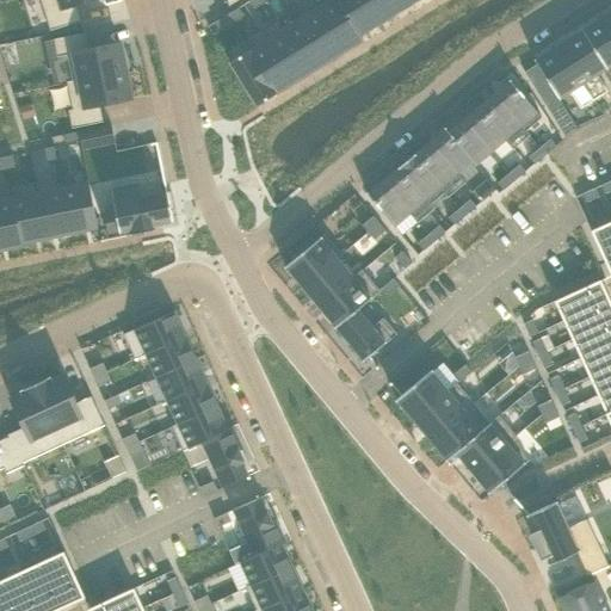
[(56,0),(60,8),(44,13),(50,30),(80,20),(75,5),(91,0),(56,0)]
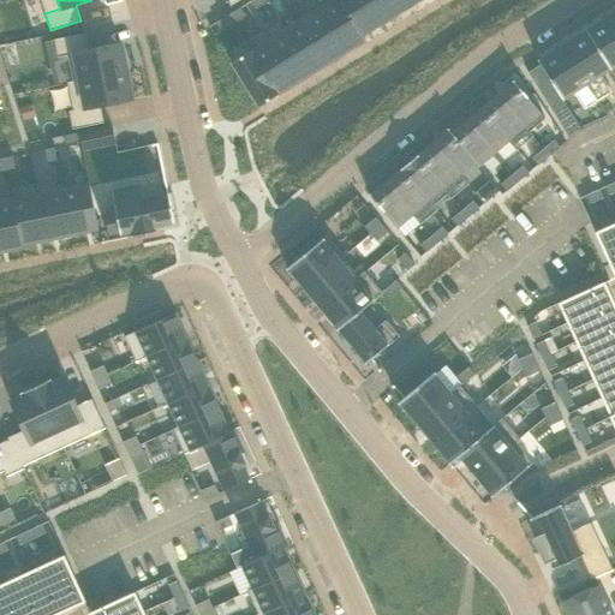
[(333,0),(320,9),(346,52),(364,41),(339,0),(333,0)]
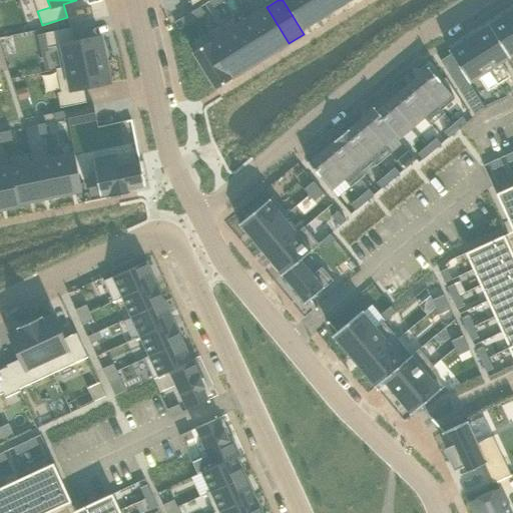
[(303,0),(283,0),(304,34),(305,33),(303,30),(317,21),(303,0)]
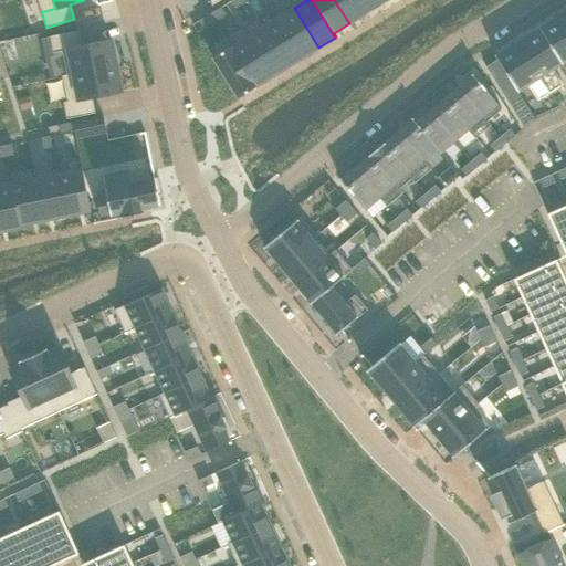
[(356,0),(334,0),(349,23),(365,13),(356,0)]
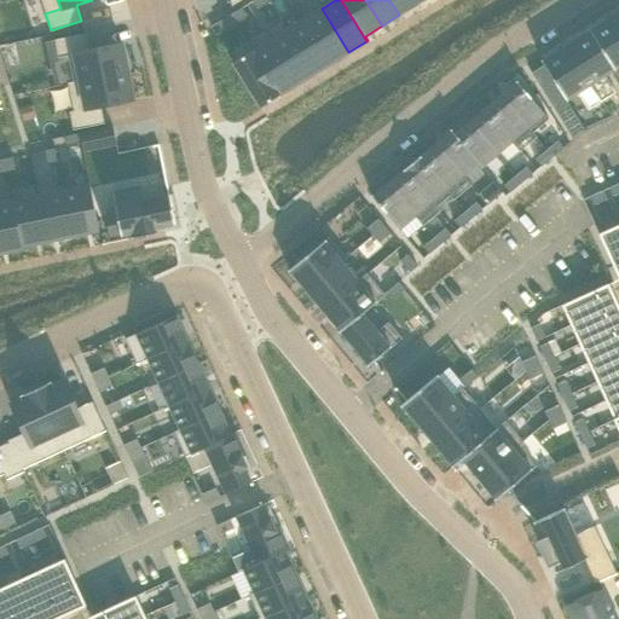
[(414,0),(389,0),(399,15),(417,4),(414,0)]
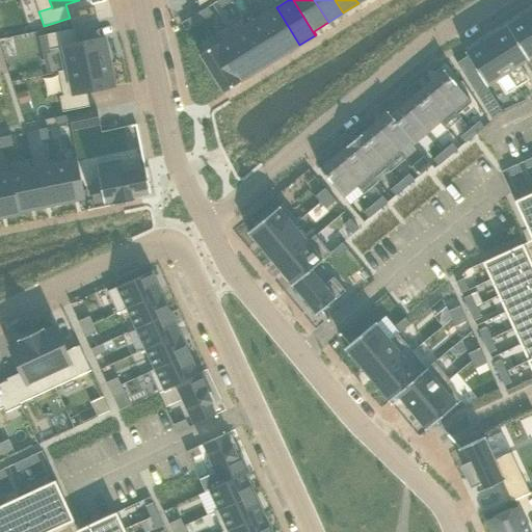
[(207,6),(196,14),(201,21),(212,14),(207,6)]
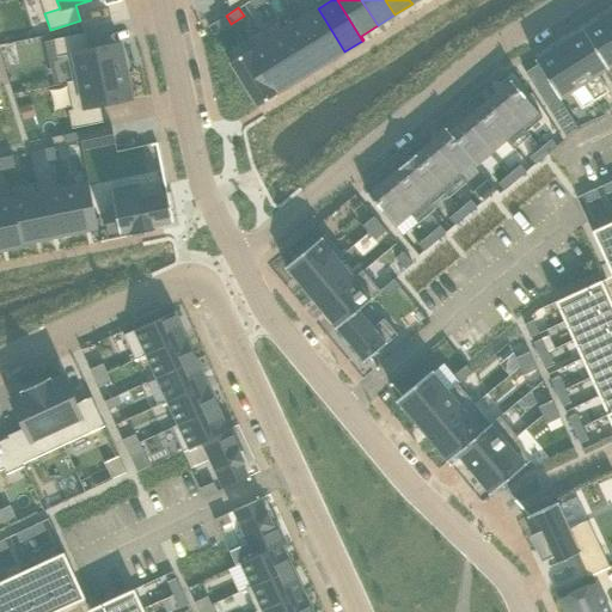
[(318,8),(301,19),(328,62),(344,51),(318,8)]
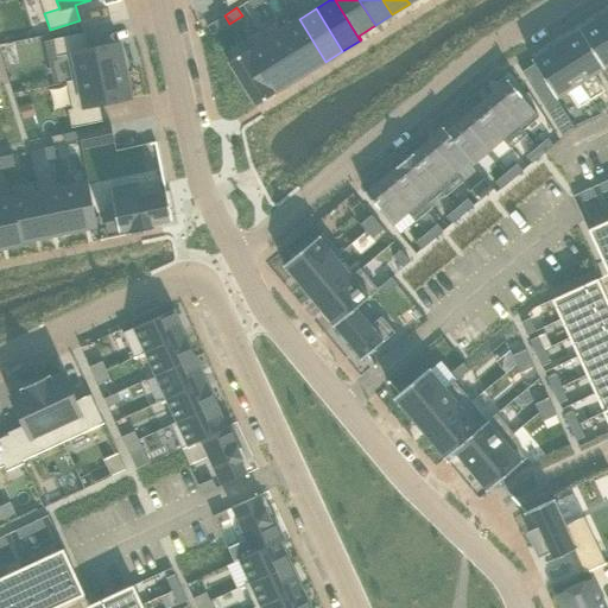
[(225,16),(213,23),(217,31),(229,24),(225,16)]
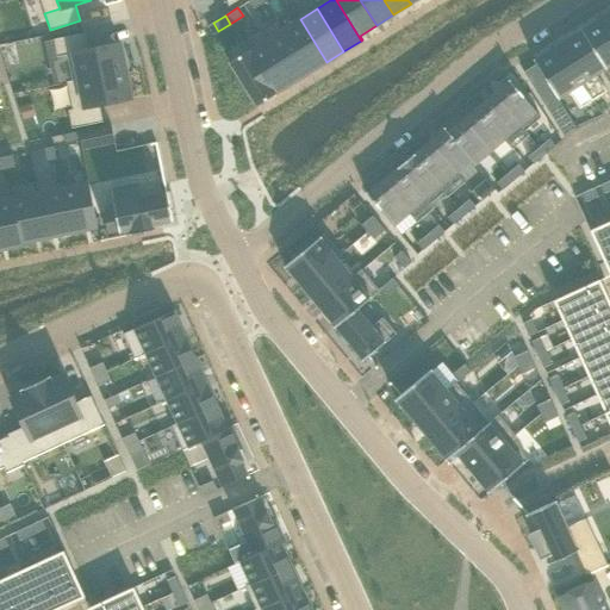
[(609,24),(604,16),(582,30),(605,68),(609,64),(609,24)]
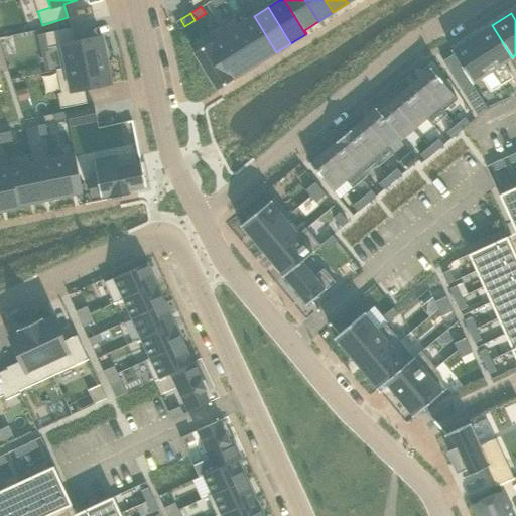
[(254,16),(239,25),(261,61),(276,52),(254,16)]
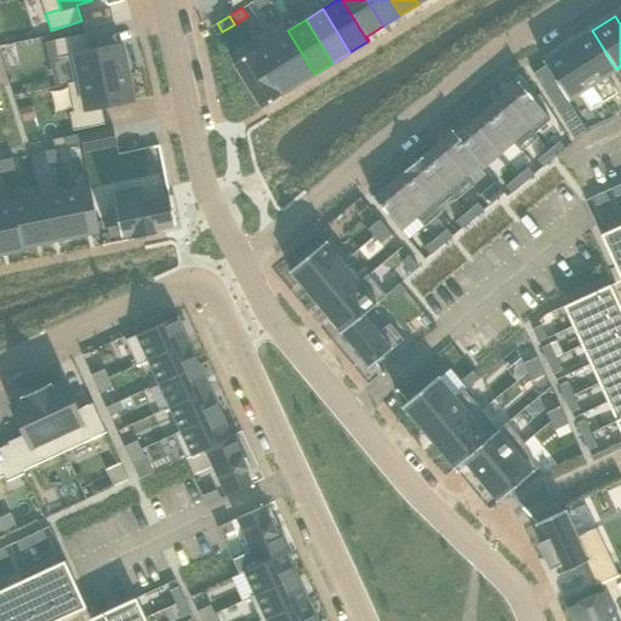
[(288,30),(269,41),(297,85),(314,74),(288,30)]
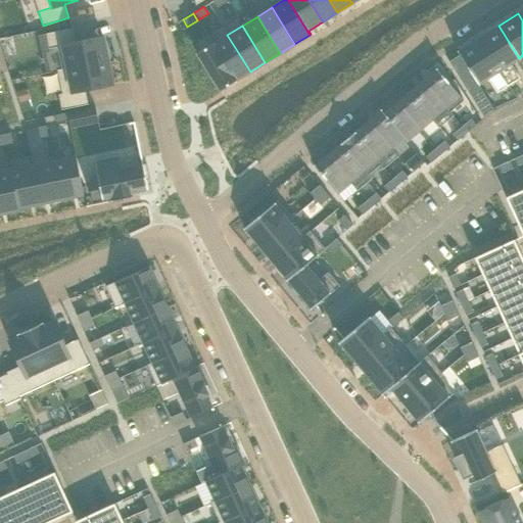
[(498,26),(478,39),(508,86),(520,79),(511,64),(519,58),(498,26)]
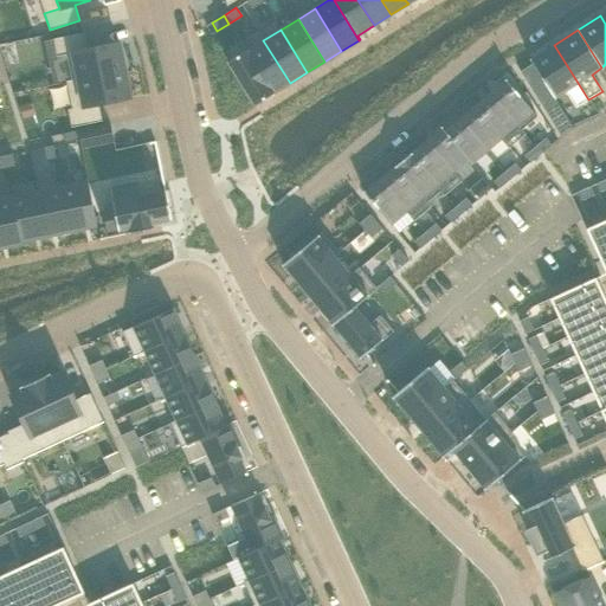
[(83,33),(53,39),(57,57),(66,55),(71,81),(66,81),(66,82),(124,70),(118,43),(86,49),(84,37),(83,33)]
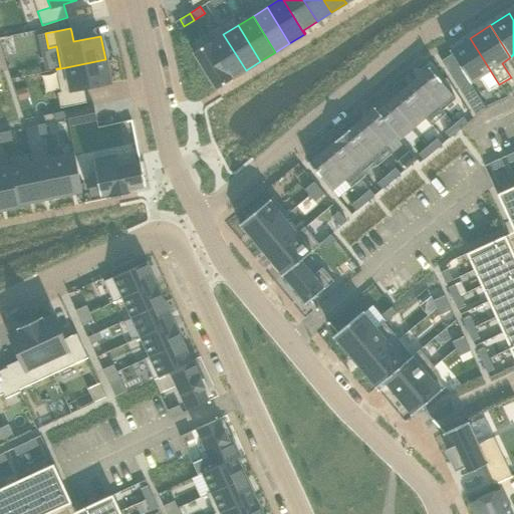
[(209,42),(209,43),(231,79),(232,79),(232,78),(246,70),(223,34),(209,42)]
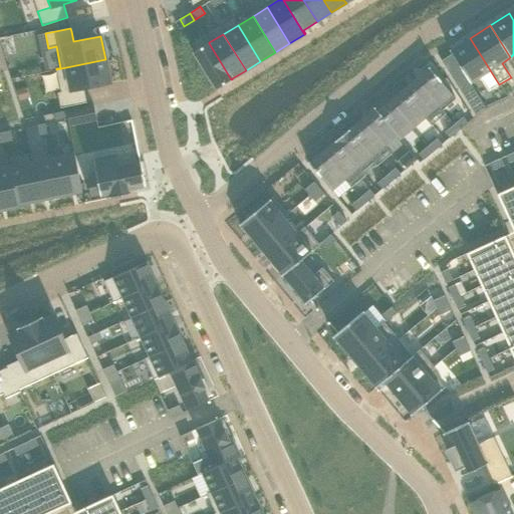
[(470,38),(449,51),(451,54),(452,54),(470,83),(479,77),(488,91),(499,84),(470,38)]
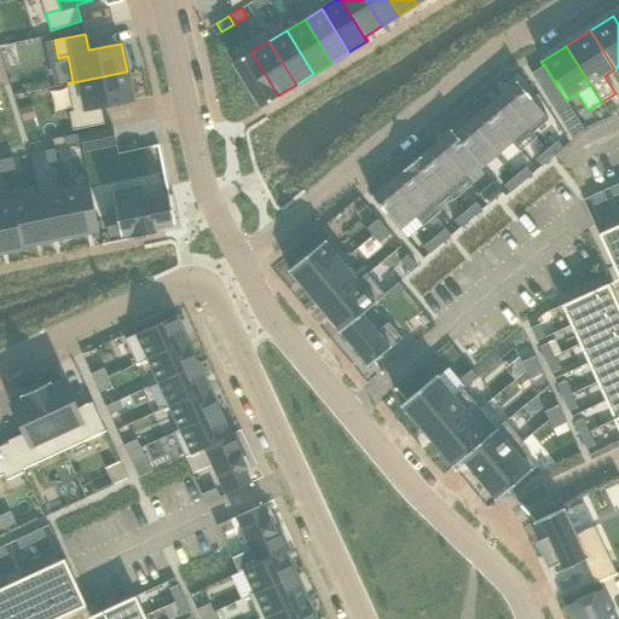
[(252,52),(232,63),(260,108),(278,96),(252,52)]
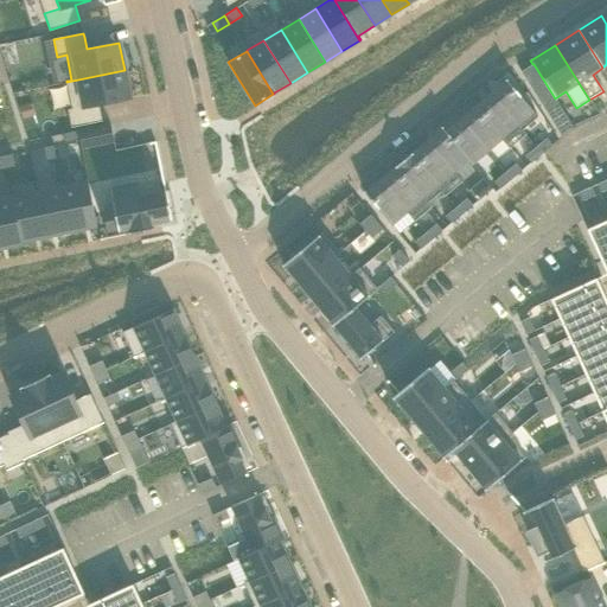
[(534,64),(521,72),(562,136),(574,128),(555,98),(534,64)]
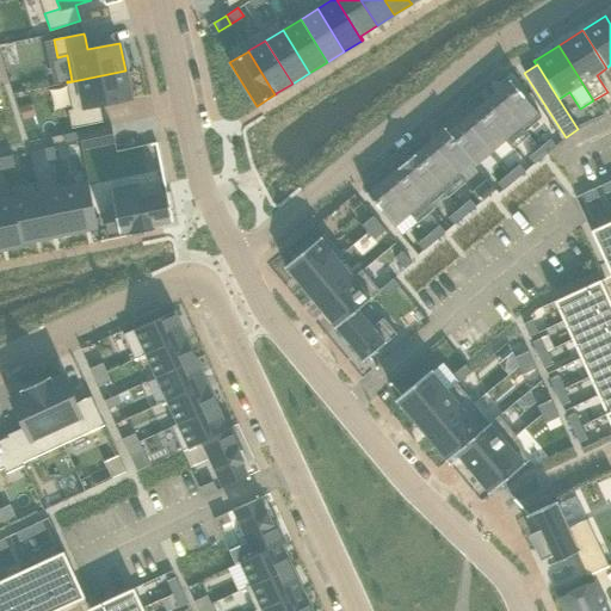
[(125,71),(67,82),(72,110),(68,111),(72,128),(103,122),(99,105),(131,99),(125,71)]
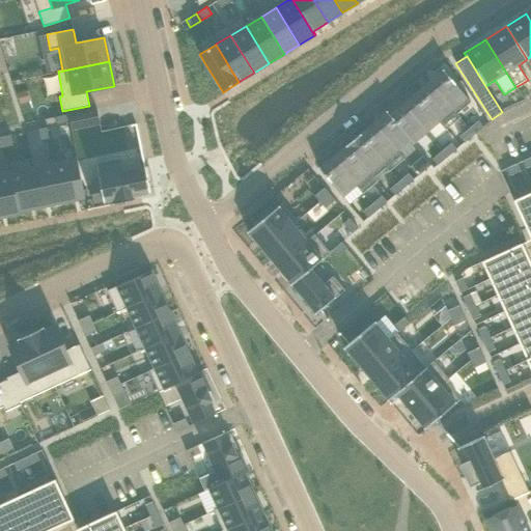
[(442,71),(429,82),(459,118),(460,117),(456,113),(470,103),(443,70),(442,70),(442,71)]
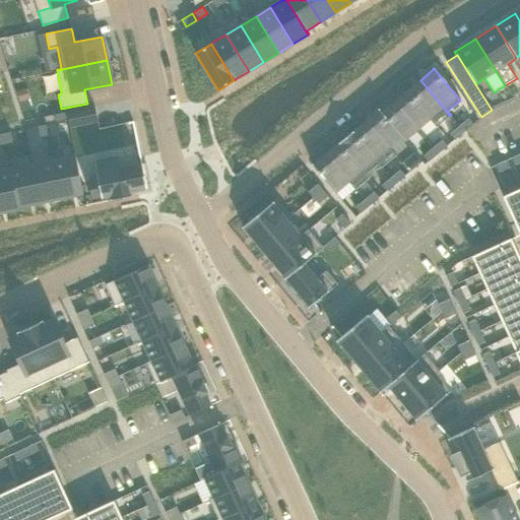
[(420,80),(407,91),(437,126),(450,116),(420,80)]
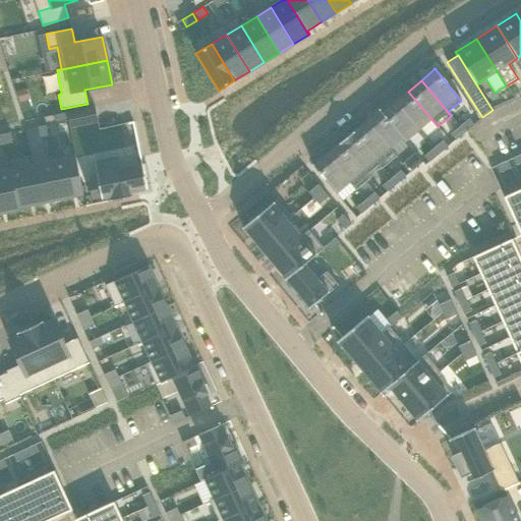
[(408,92),(395,102),(418,130),(430,120),(437,127),(438,126),(408,92)]
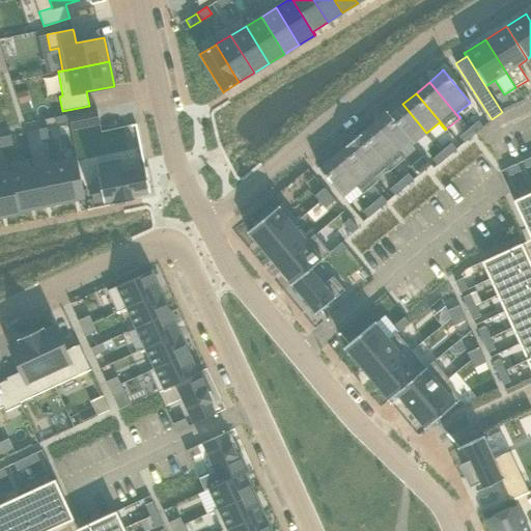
[(386,111),(386,112),(413,144),(426,133),(402,104),(390,114),(386,111)]
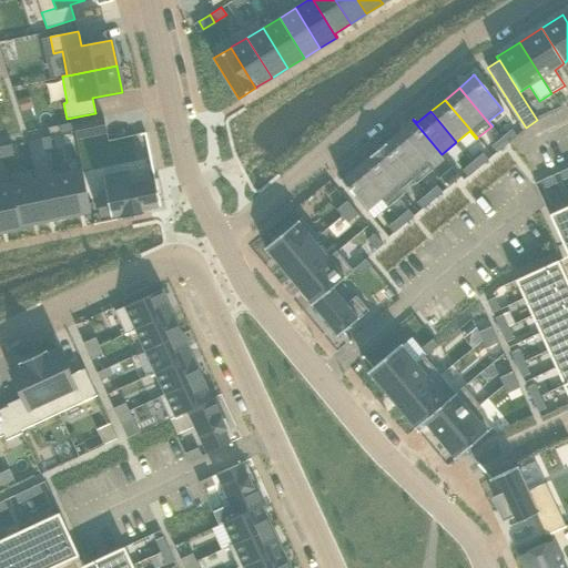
[(102,117),(72,123),(75,139),(105,133),(102,117)]
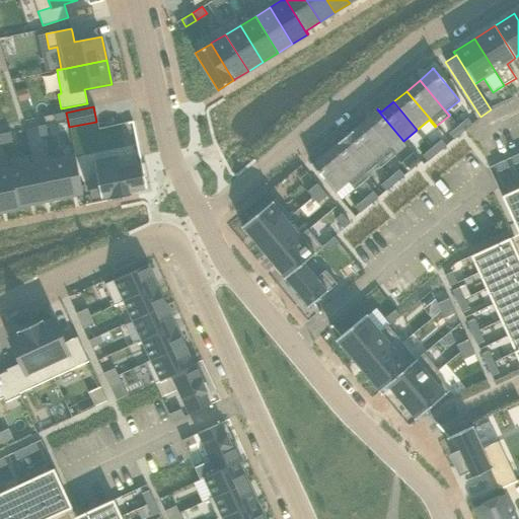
[(377,109),(365,121),(394,156),(394,155),(388,148),(400,138),(402,141),(403,141),(377,109)]
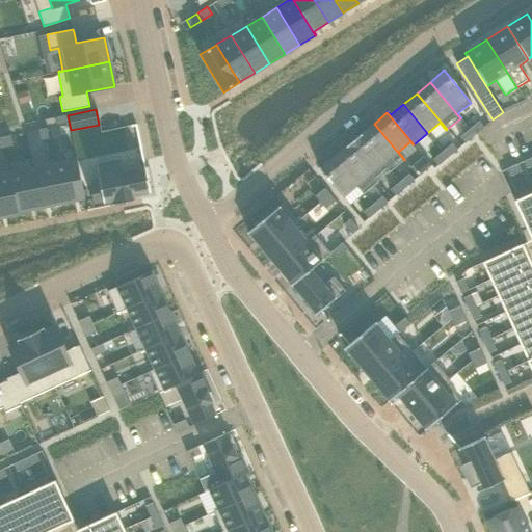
[(68,114),(55,117),(57,126),(70,123),(68,114)]
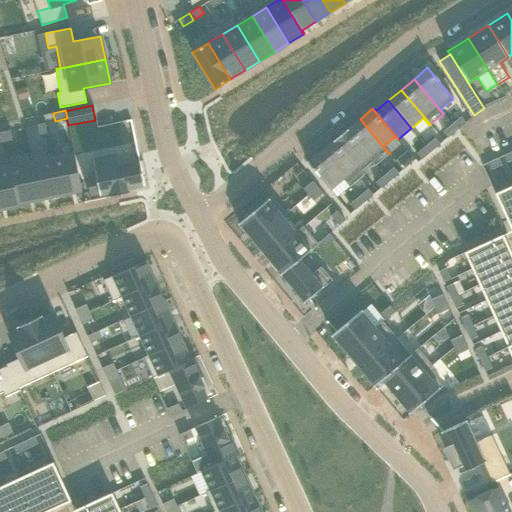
[(461,116),(452,124),(457,130),(466,122),(461,116)]
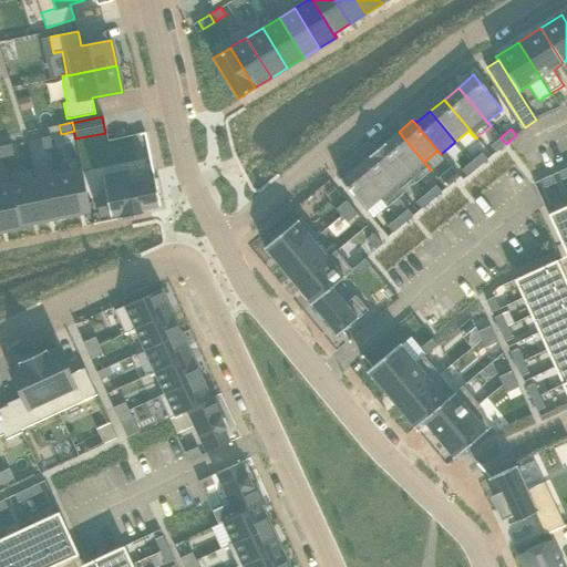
[(399,132),(384,143),(416,182),(431,171),(399,132)]
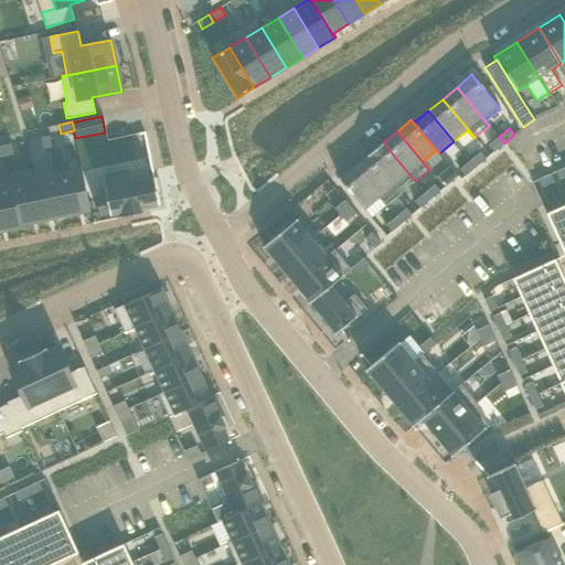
[(49,136),(40,138),(43,150),(52,149),(49,136)]
